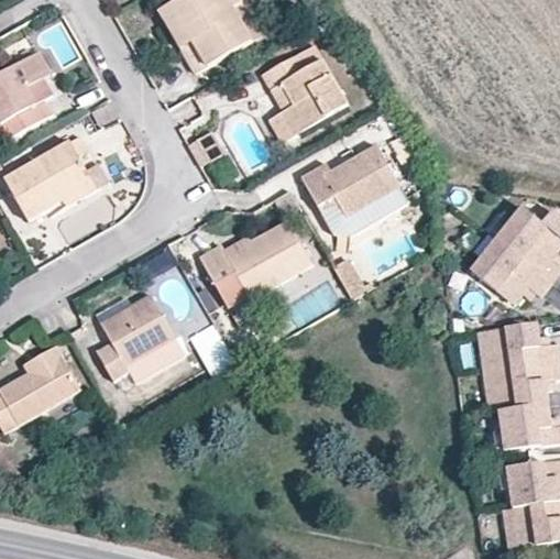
[(250,41),(230,7),(240,1),(239,0),(174,0),(157,10),(194,73),(250,41)]
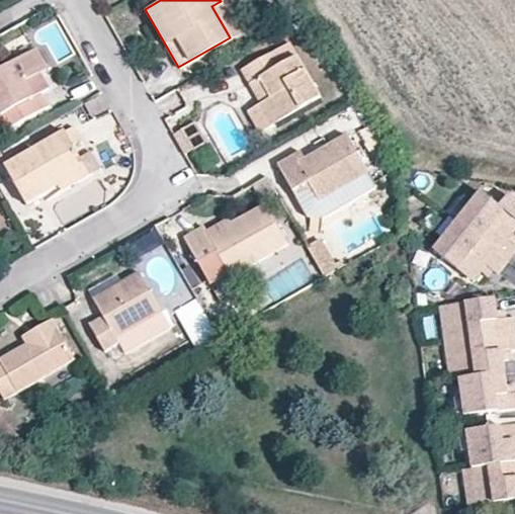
[(240,32),(221,1),(211,6),(230,37),(240,32)]
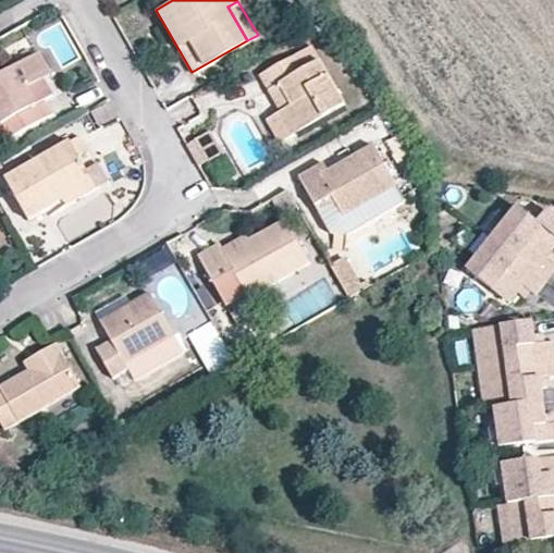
[(343,105),(308,44),(258,72),(266,87),(277,82),(290,103),(279,110),(277,111),(288,134),(343,105)]
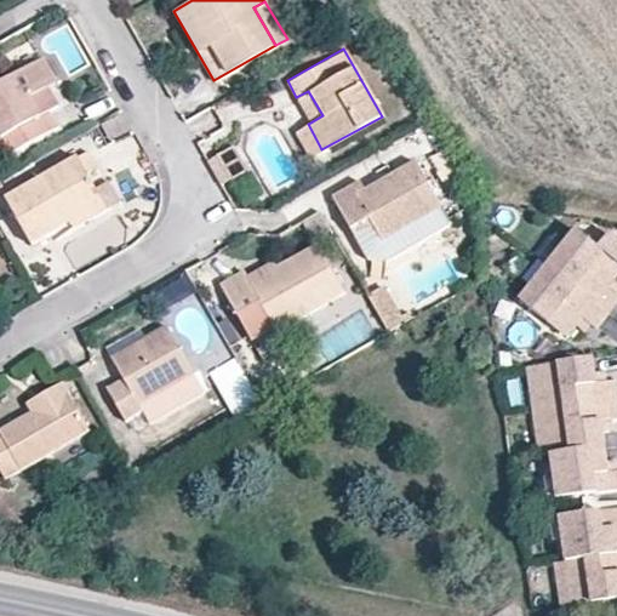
[(33,60),(28,52),(20,57),(24,64),(33,60)]
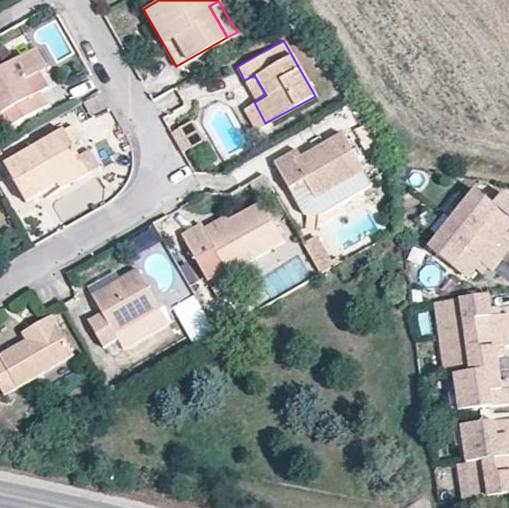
[(37,90),(46,85),(37,70),(44,66),(33,46),(27,49),(20,53),(0,64),(0,128),(45,103),(37,90)]
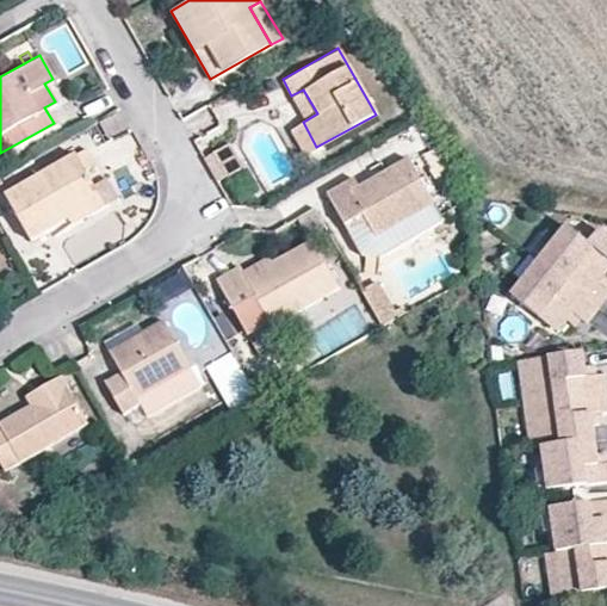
[(317,113),(303,90),(291,96),(305,121),(317,113)]
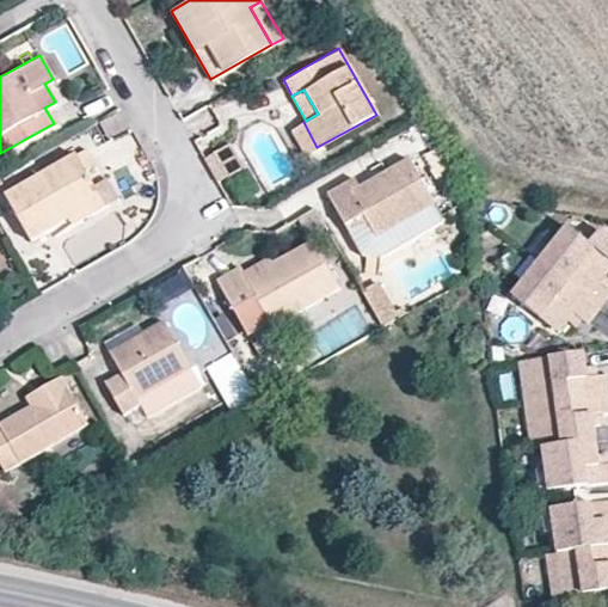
[(317,147),(304,122),(290,129),(305,154),(317,147)]
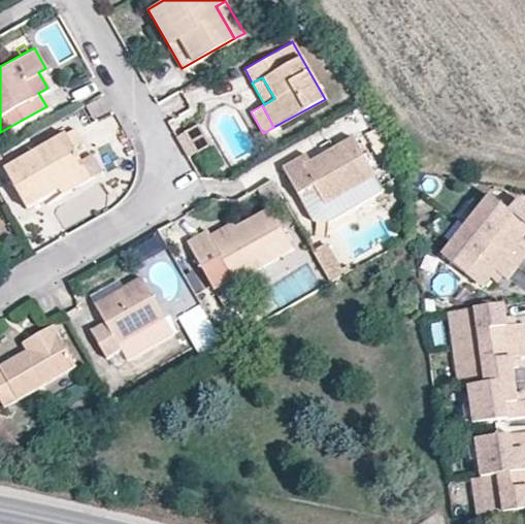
[(80,141),(72,127),(63,132),(72,146),(80,141)]
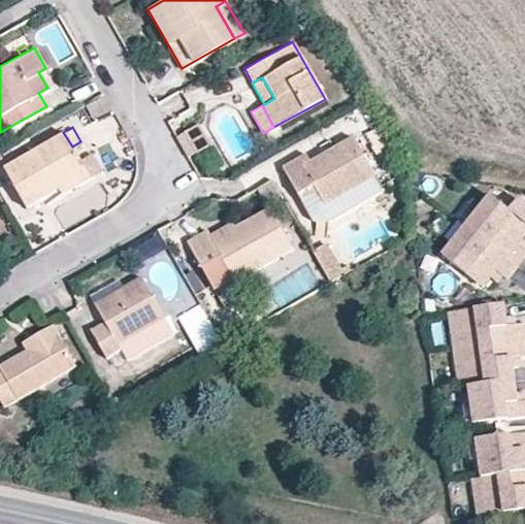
[(31,151),(56,136),(52,130),(28,143),(31,151)]
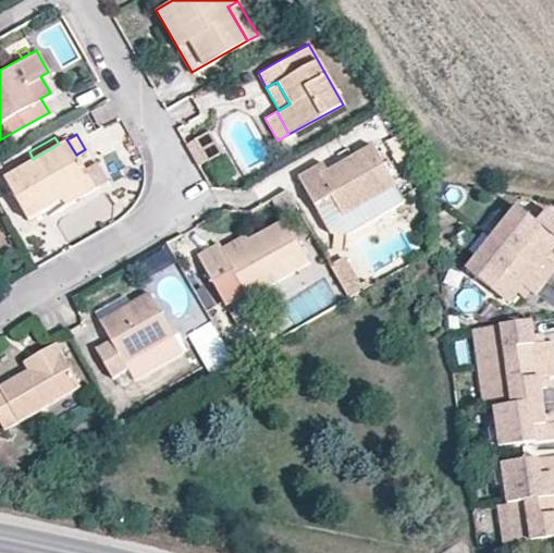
[(90,180),(84,168),(76,155),(66,139),(59,144),(33,159),(2,176),(26,218),(60,198),(64,204),(94,186),(90,180)]
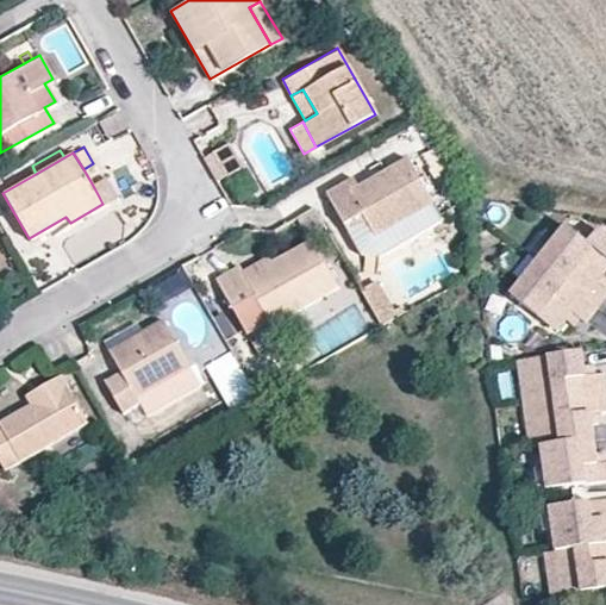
[(441,217),(405,156),(356,185),(351,175),(324,191),(360,253),(376,255),(441,217)]
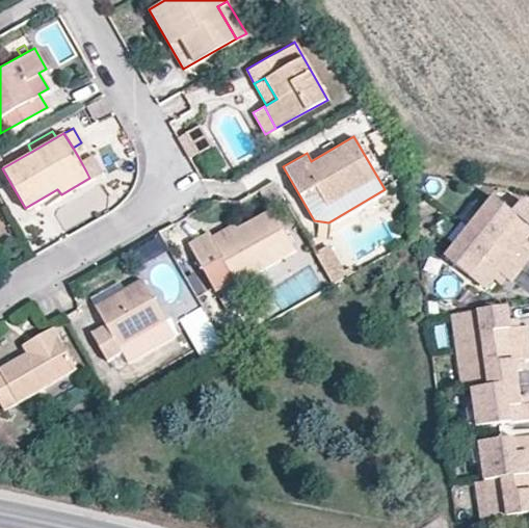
[(101,172),(90,154),(80,160),(86,172),(89,178),(101,172)]
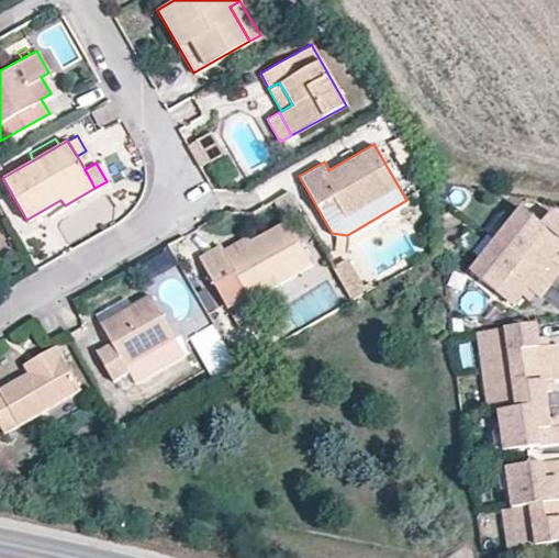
[(295,203),(287,189),(272,198),(276,205),(289,208),(295,203)]
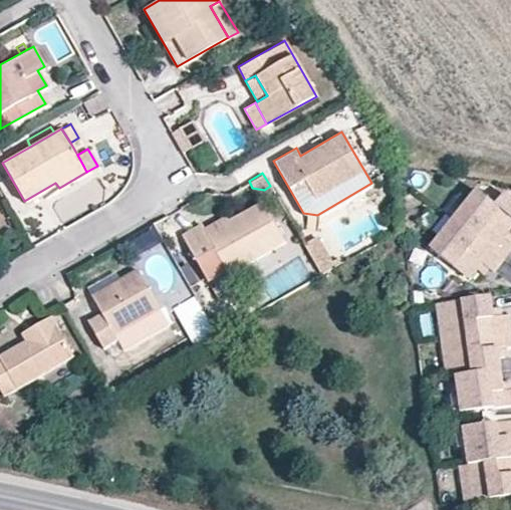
[(505,228),(510,220),(510,198),(503,192),(493,203),(474,188),(463,201),(451,217),(501,257),(510,244),(506,240),(500,235),(505,228)]
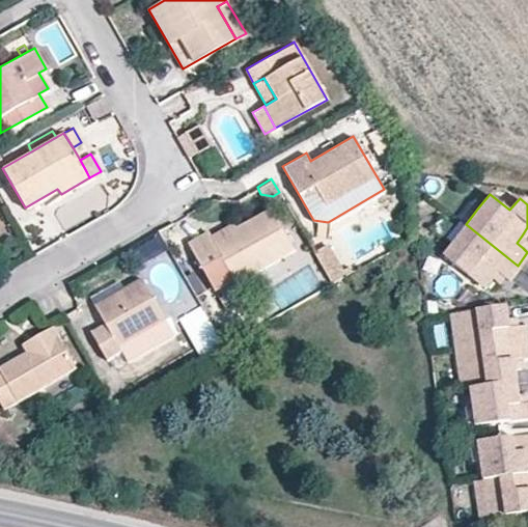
[(478,207),(472,202),(459,218),(466,224),(478,207)]
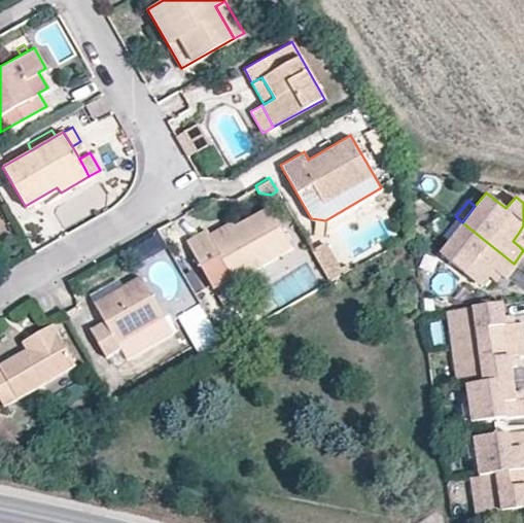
[(233,279),(291,246),(268,206),(233,225),(210,238),(207,234),(205,229),(185,240),(211,286),(231,276),(233,279)]
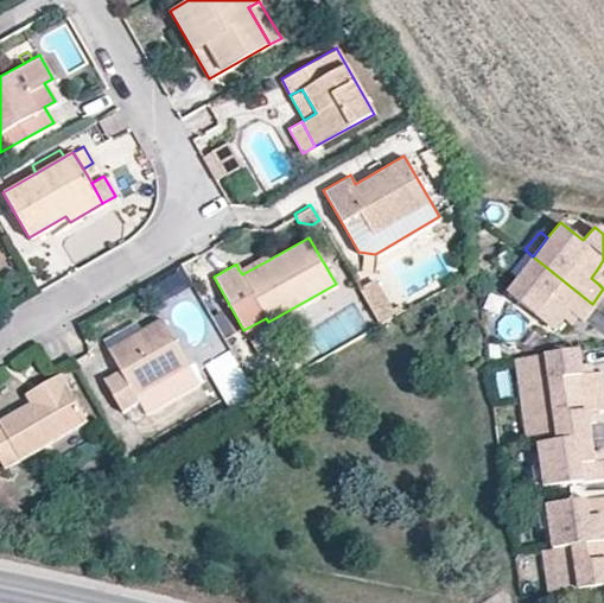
[(533,256),(525,249),(510,268),(517,274),(533,256)]
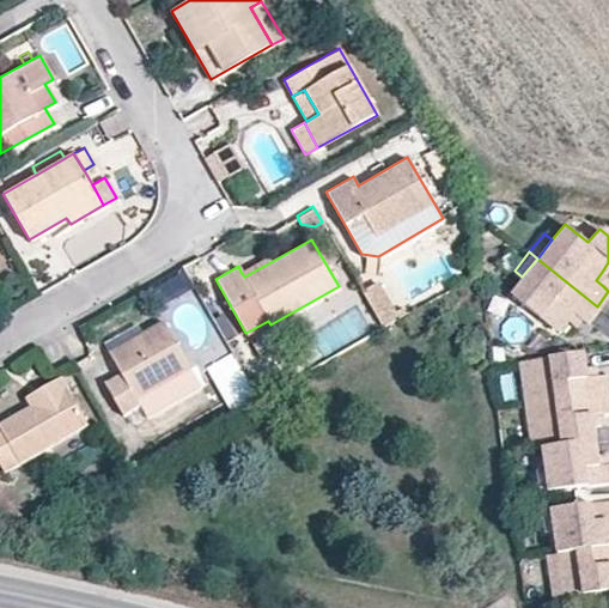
[(244,277),(270,262),(268,256),(241,272),(244,277)]
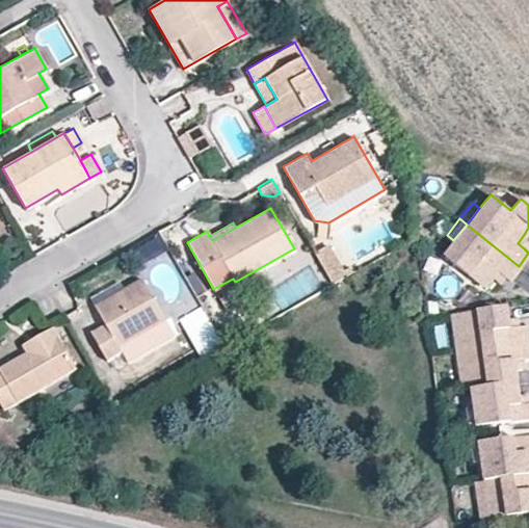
[(519,266),(467,225),(453,240),(443,254),(483,286),(491,276),(497,269),(503,274),(508,279),(519,266)]
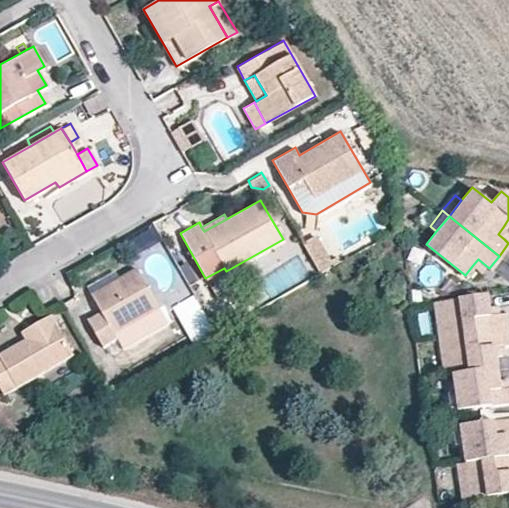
[(508,232),(503,227),(498,234),(504,239),(508,232)]
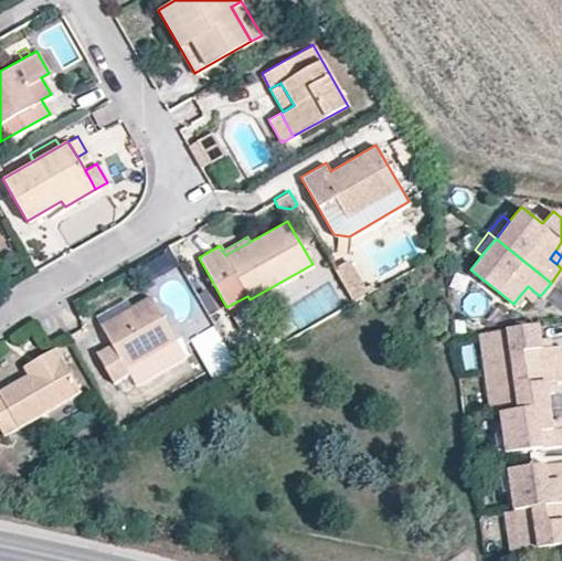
[(363,286),(347,258),(333,266),(352,299),(373,287),(370,283),(363,286)]
